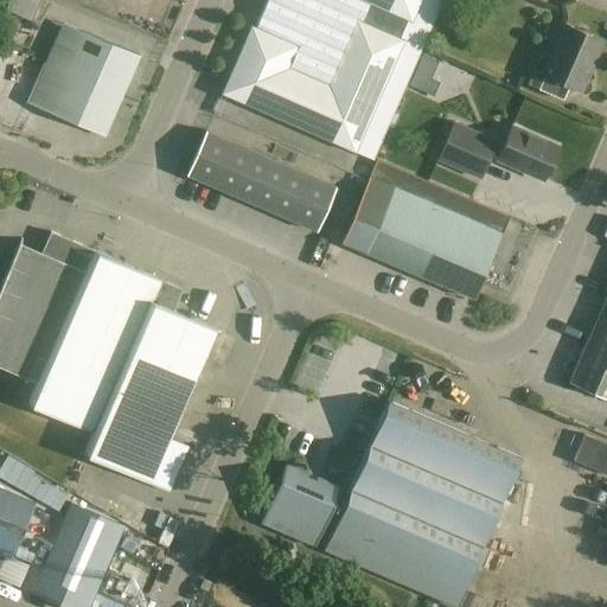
[(16,0),(11,13),(38,23),(45,0),(16,0)]
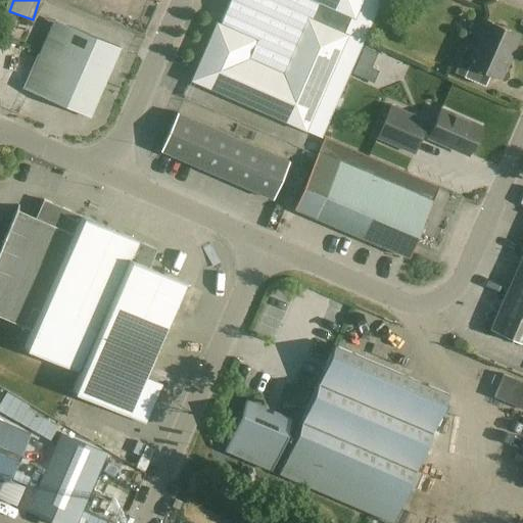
[(308,0),(318,4),(311,20),(306,18),(282,75),(247,59),(255,41),(216,24),(190,82),(304,132),(346,36),(343,35),(350,18),(353,19),(362,0),(308,0)]
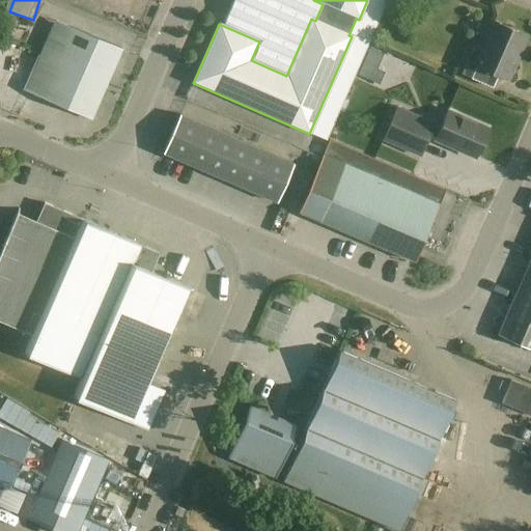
[(120,50),(55,21),(24,91),(90,120),(120,50)]
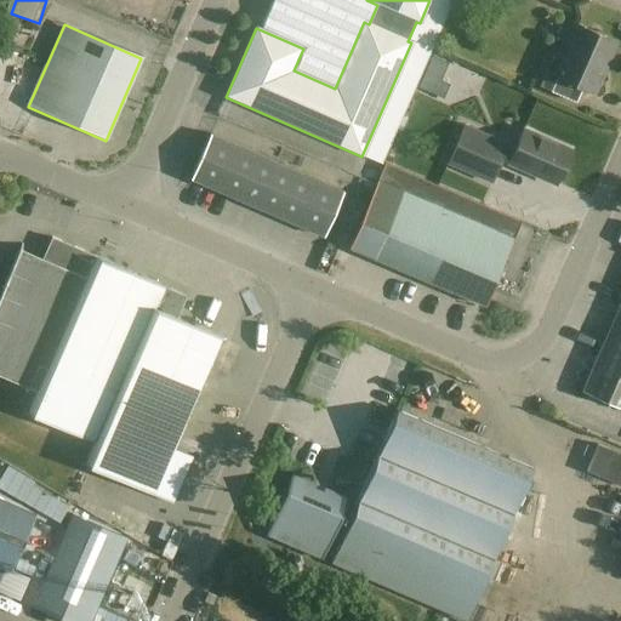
[(617,44),(575,26),(553,75),(547,73),(540,89),(575,104),(581,90),(596,96),(617,44)]
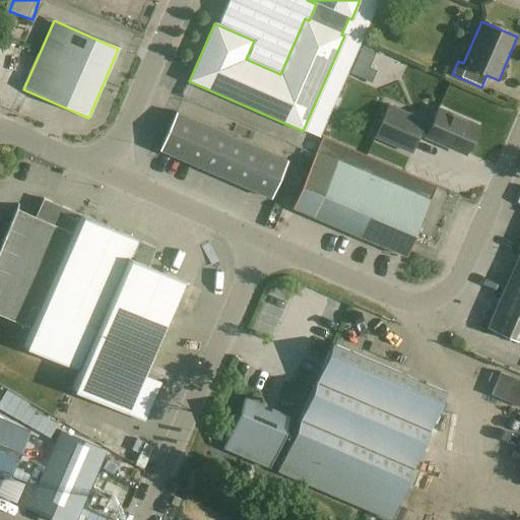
[(363,47),(356,59),(371,65),(376,53),(363,47)]
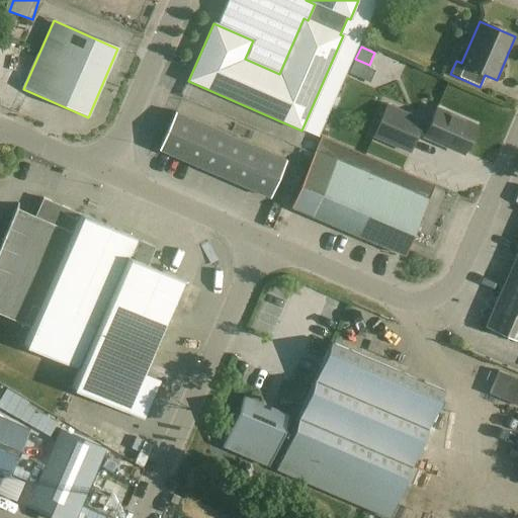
[(424,122),(386,106),(373,138),(411,154),(419,135),(425,138),(463,155),(476,127),(436,110),(430,125),(424,122)]
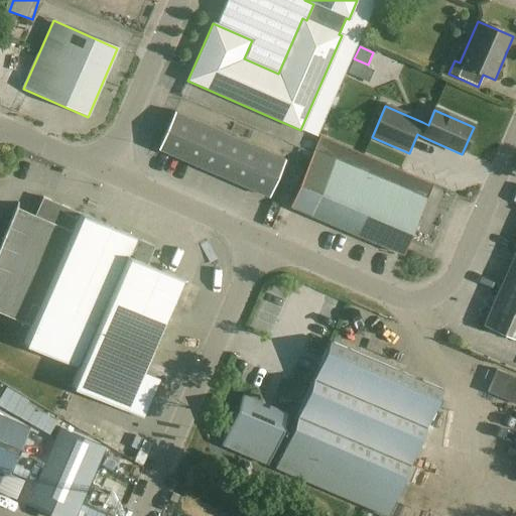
[(285,161),(173,113),(157,150),(269,199),(285,161)]
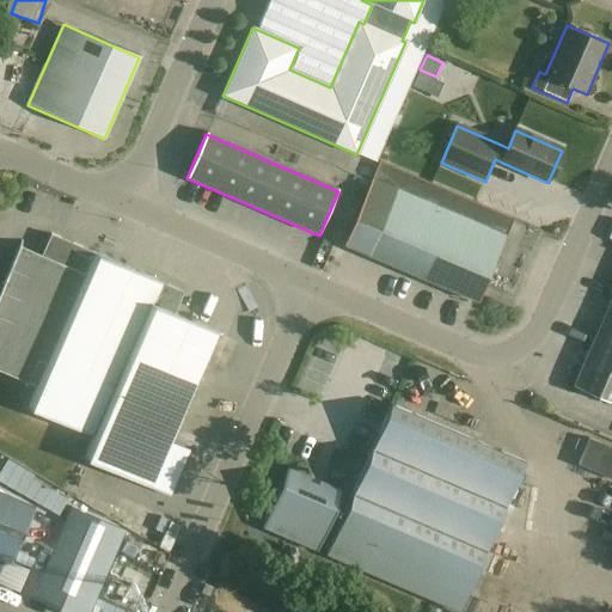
[(347,248),(478,304),(514,220),(383,164),(347,248)]
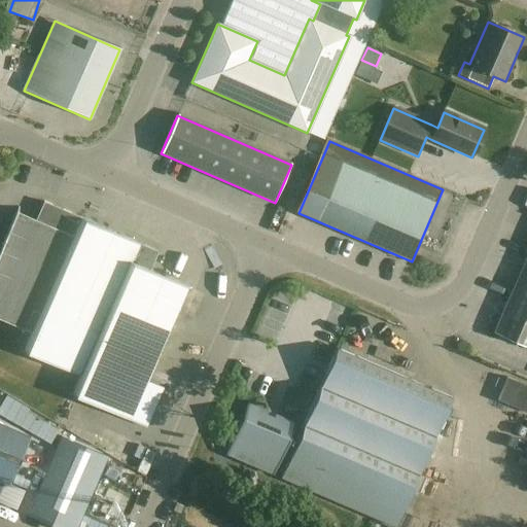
[(79,378),(72,395),(67,393),(67,394),(146,428),(147,427),(145,426),(162,390),(146,384),(188,288),(150,273),(160,252),(43,203),(43,205),(45,205),(37,222),(18,214),(19,211),(18,210),(0,250),(0,320),(23,330),(22,335),(23,335),(24,331),(31,335),(24,351),(20,350),(19,351),(79,378)]
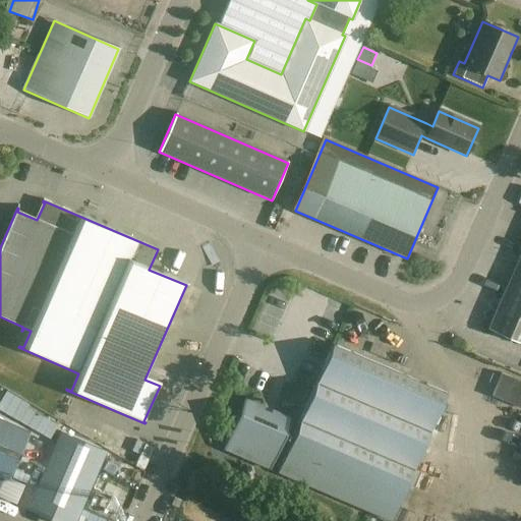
[(520,255),(489,330),(520,343),(520,255)]
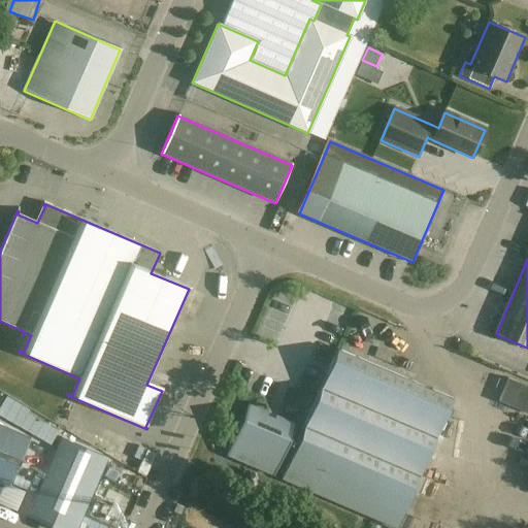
[(396,527),(453,400),(337,351),(300,438),(292,435),(297,426),(249,404),(227,456),(274,476),(288,444),(296,448),(282,480),(393,527),(396,527)]
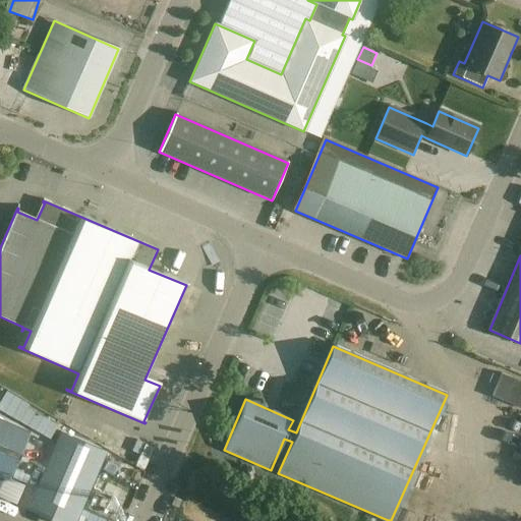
[(0,474),(10,479),(31,432),(0,419),(0,474)]
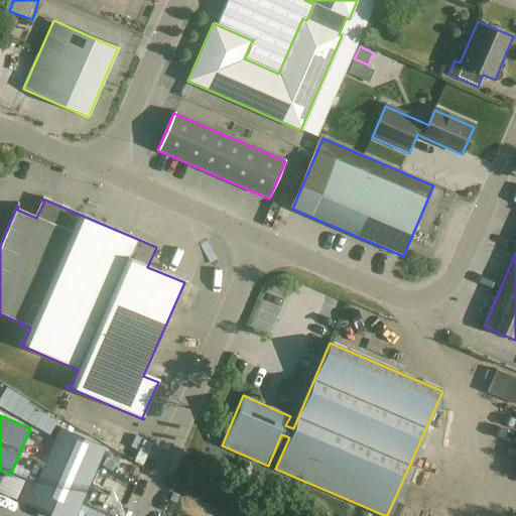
[(48,456),(22,515),(75,515),(93,475),(48,456)]
